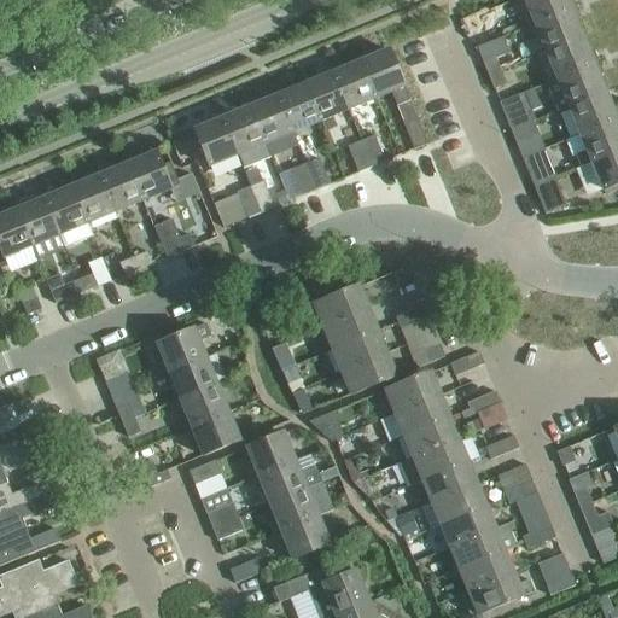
[(525,0),(535,24),(577,7),(573,0),(525,0)]
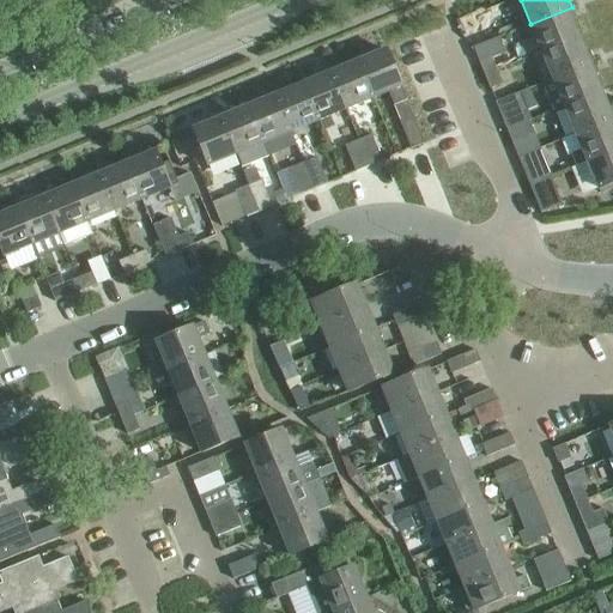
[(529,58),(578,37),(571,20),(577,18),(572,7),(530,24),(542,52),(529,56),(529,58)]
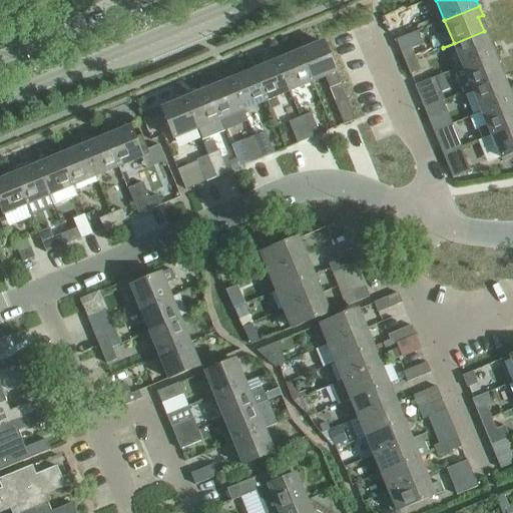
[(387,16),(392,28),(402,24),(397,12),(387,16)]
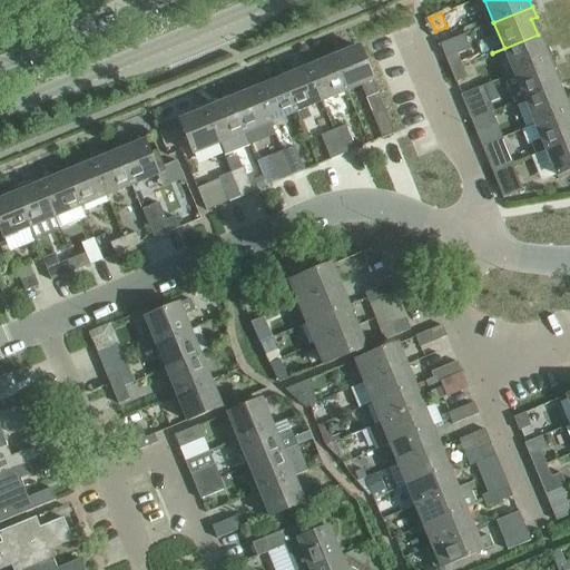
[(516,75),(553,59),(549,48),(543,50),(538,35),(492,53),(502,78),(514,74),(516,75)]
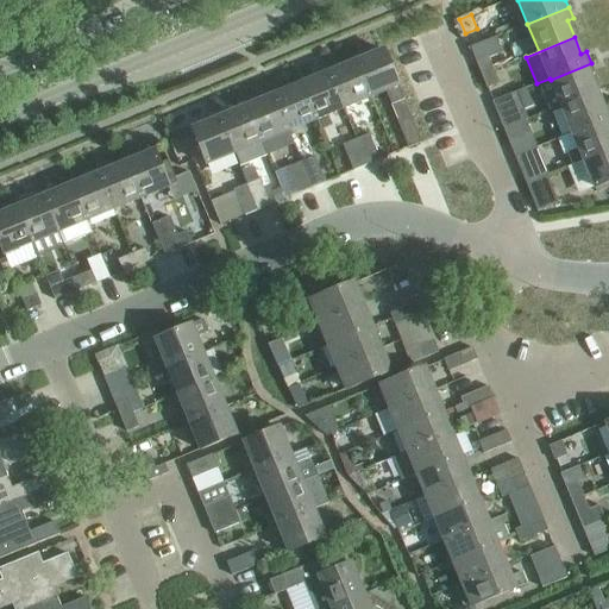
[(371,96),(397,86),(399,86),(384,50),(368,57),(365,51),(355,56),(371,96)]
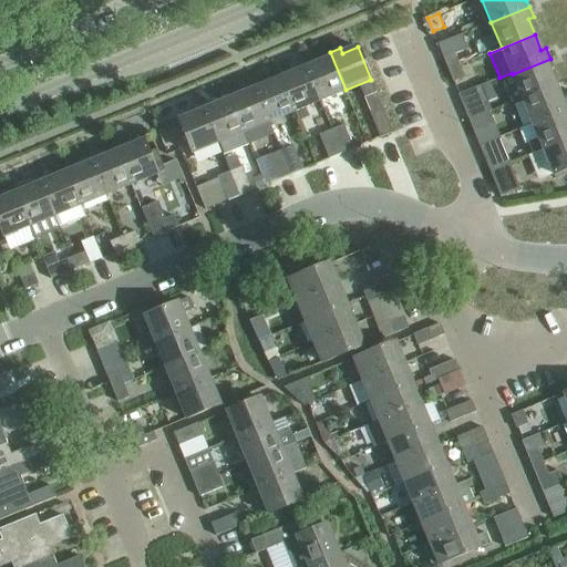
[(320,101),(346,90),(330,52),(329,52),(331,58),(316,63),(315,59),(305,62),(320,101)]
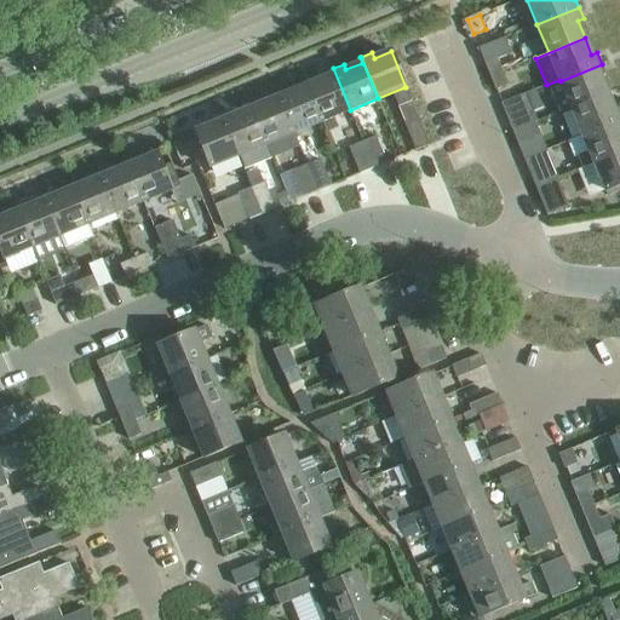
[(491,76),(503,72),(497,57),(484,62),(491,76)]
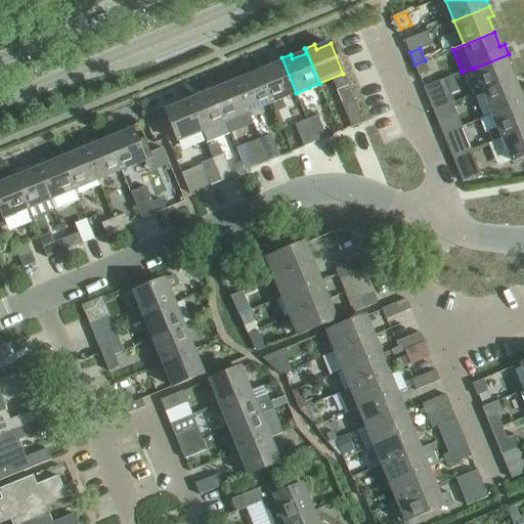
[(483,92),(514,80),(508,64),(512,62),(509,54),(474,69),(479,81),(469,85),(473,95),(483,91),(483,92)]
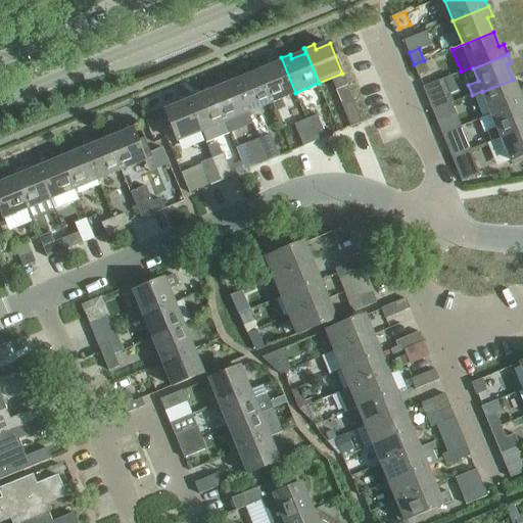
[(282,98),(295,93),(281,57),(271,61),(273,66),(259,72),(272,102),(275,111),(285,107),(282,98)]
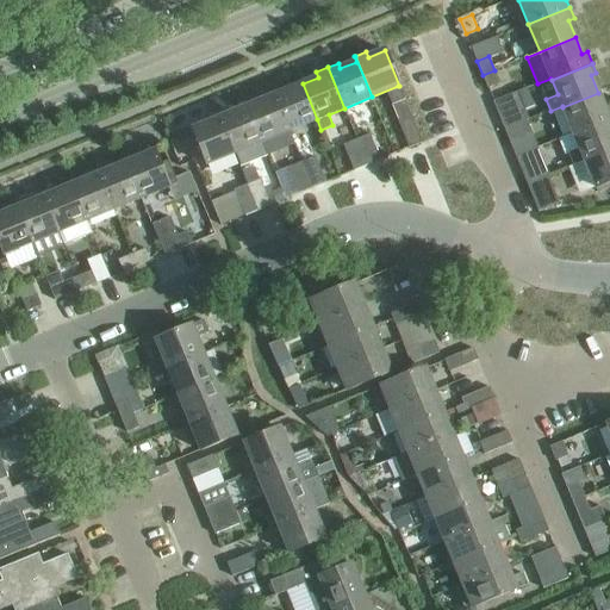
[(483,75),(489,88),(500,83),(495,70),(483,75)]
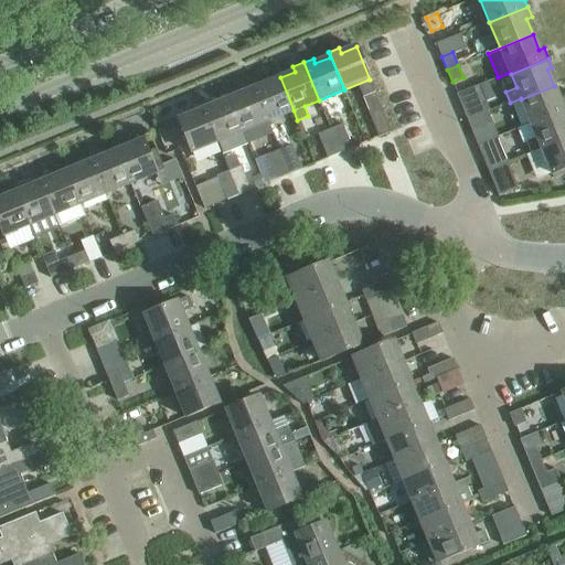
[(268,121),(294,110),(280,77),(265,84),(263,78),(253,83),(268,121)]
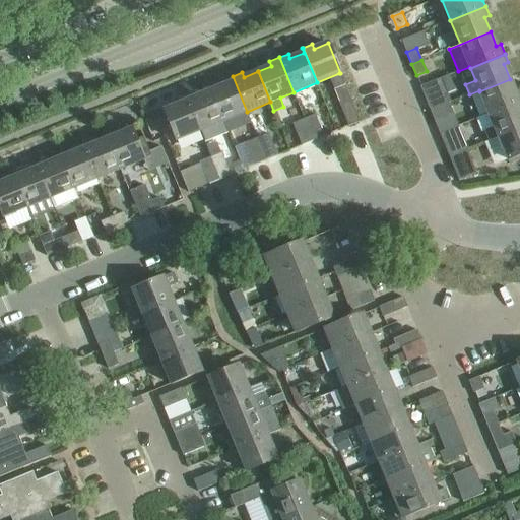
[(223,121),(247,112),(233,76),(222,80),(224,85),(210,90),(223,121)]
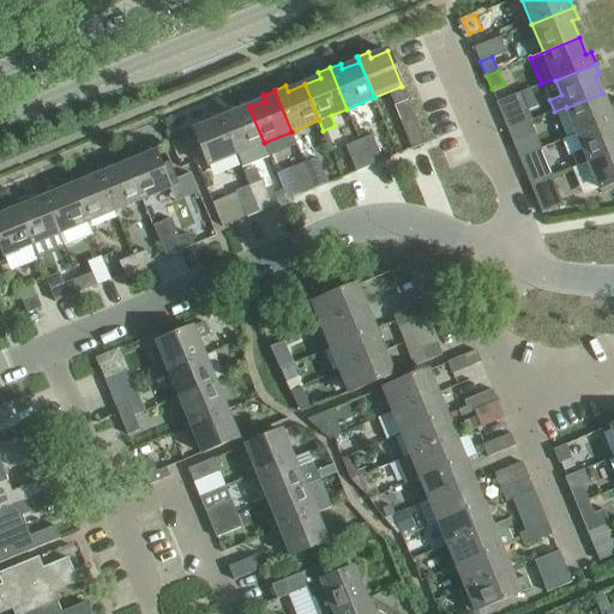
[(509,132),(530,122),(530,121),(533,121),(521,92),(497,102),(509,132)]
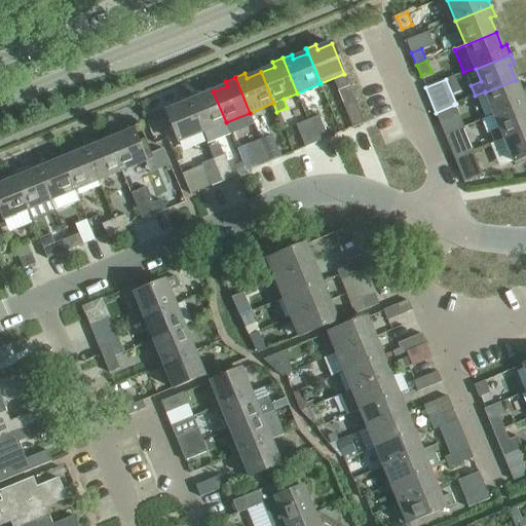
[(494,115),(525,102),(525,91),(525,90),(521,92),(516,80),(485,92),(494,115)]
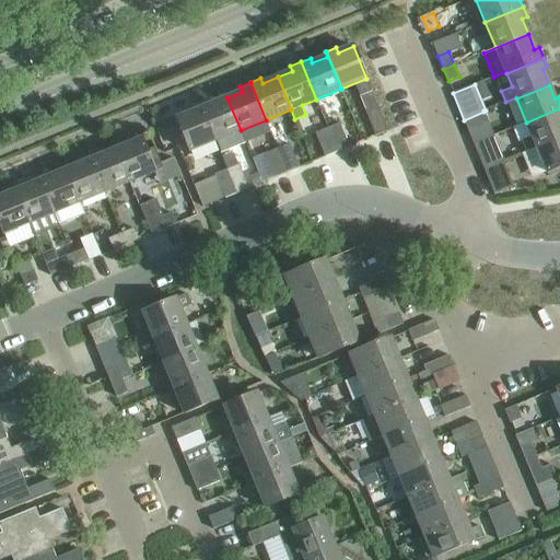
[(240,130),(241,130),(226,97),(212,104),(210,98),(200,103),(216,141),(220,152),(245,142),(240,130)]
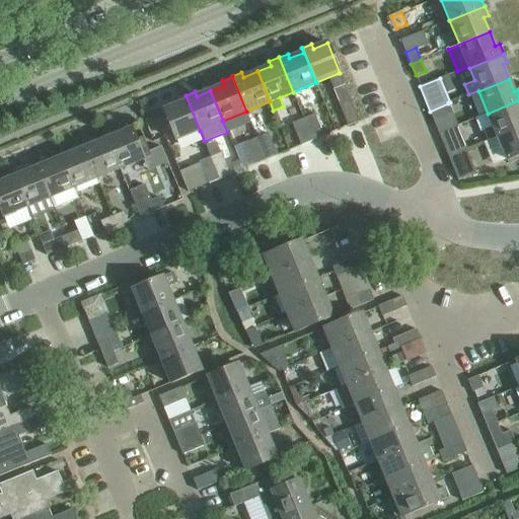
[(175,140),(200,131),(186,95),(176,99),(177,104),(163,110),(175,140)]
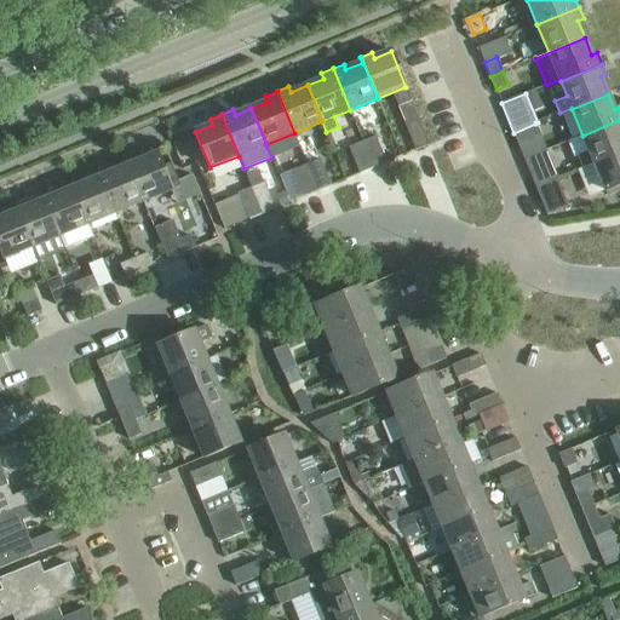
[(415,150),(429,145),(419,119),(406,125),(415,150)]
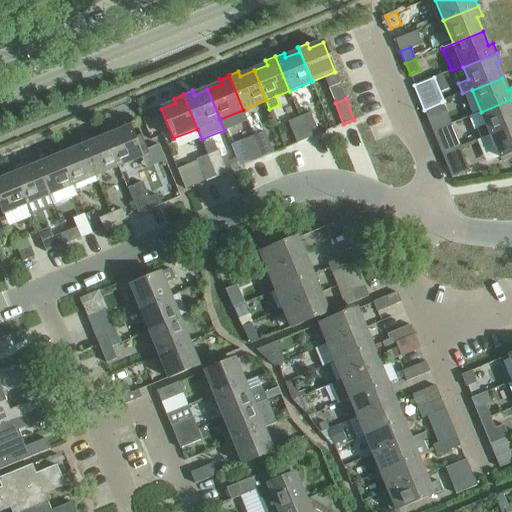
[(511,126),(511,99),(481,112),(486,125),(477,129),(481,139),(491,135),(491,136),(511,126)]
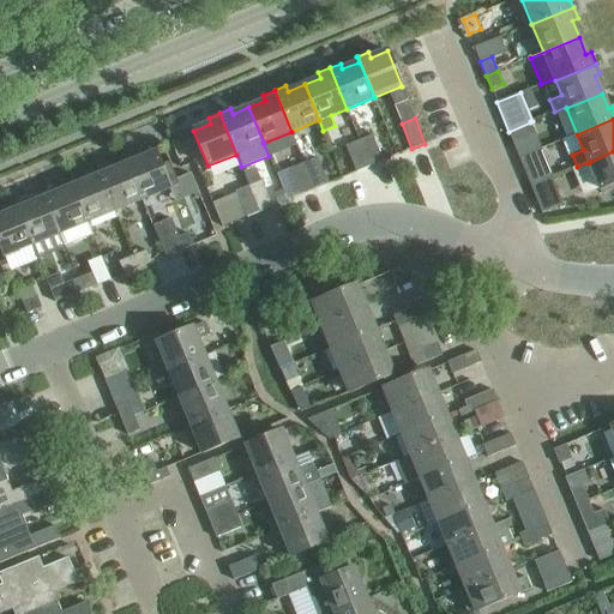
[(513,144),(536,136),(530,122),(509,132),(513,144)]
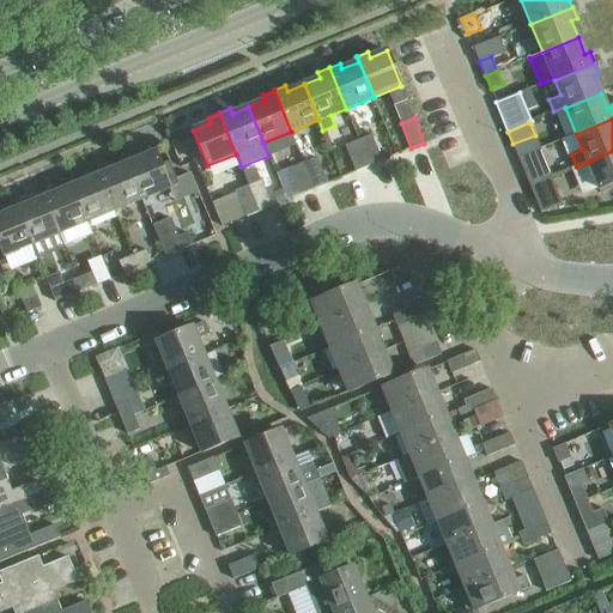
[(369,167),(382,161),(371,135),(358,140),(369,167)]
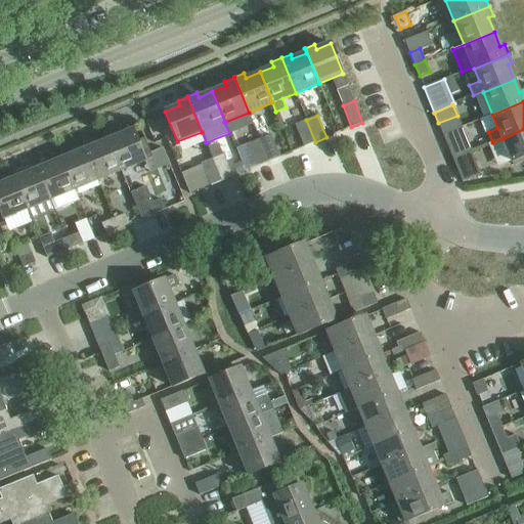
[(304,146),(315,142),(306,120),(295,125),(304,146)]
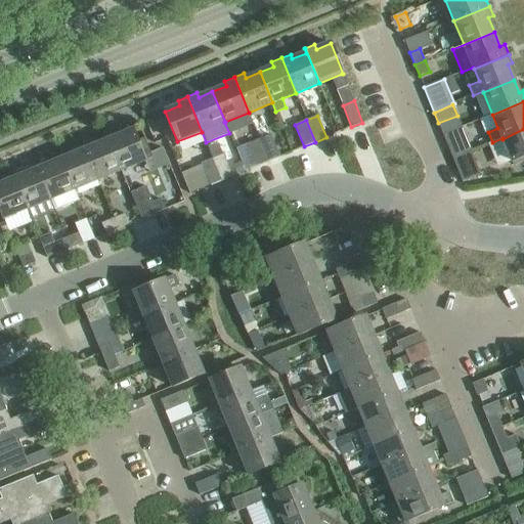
[(123,134),(110,139),(122,170),(153,158),(144,138),(137,141),(131,125),(121,129),(123,134)]
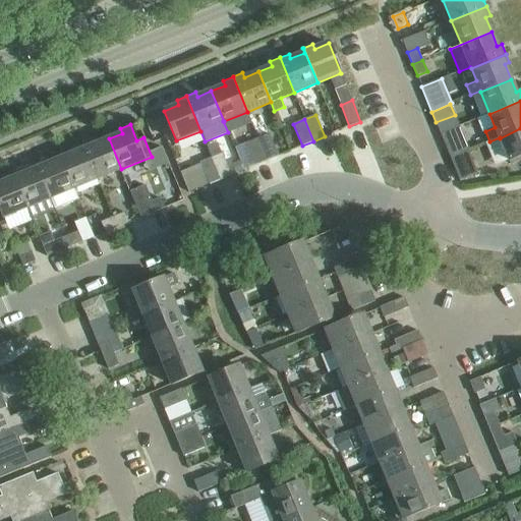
[(509,161),(520,156),(520,128),(500,138),(509,161)]
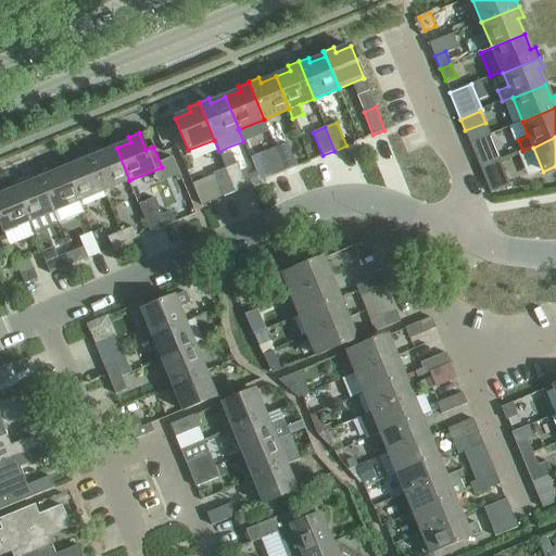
[(285,172),(297,166),(287,143),(276,148),(285,172)]
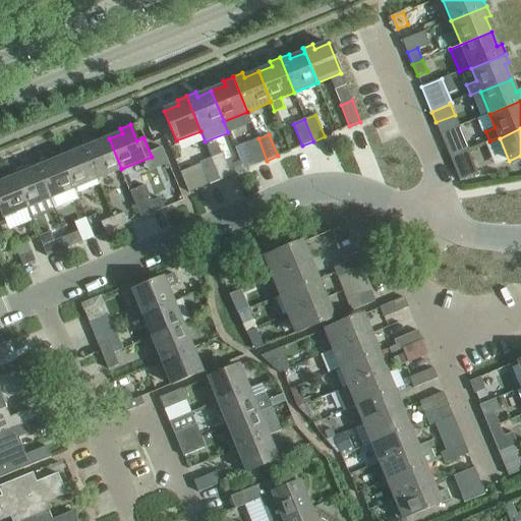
[(98,179),(121,169),(109,138),(95,145),(93,139),(83,143),(98,179)]
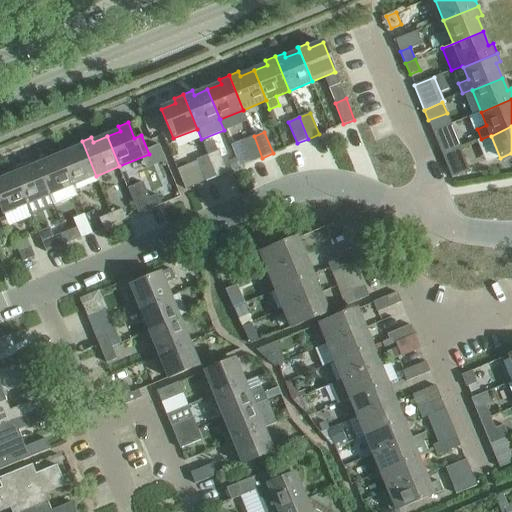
[(251,162),(262,158),(254,136),(242,141),(251,162)]
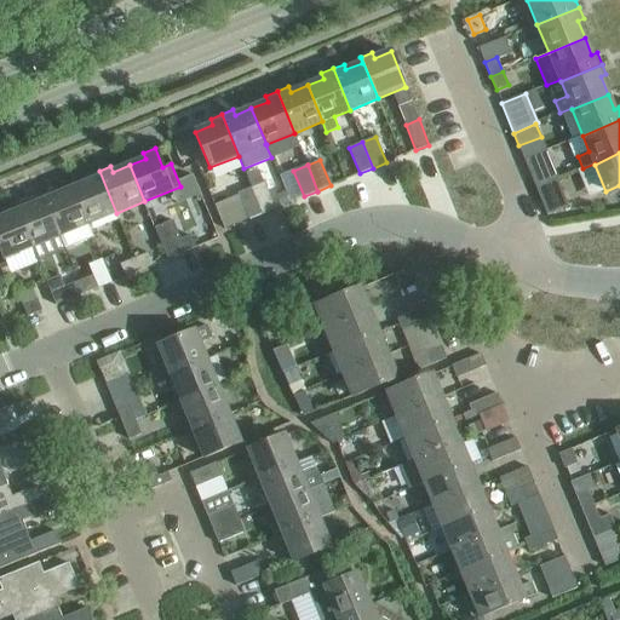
[(537,188),(557,179),(551,165),(530,173),(537,188)]
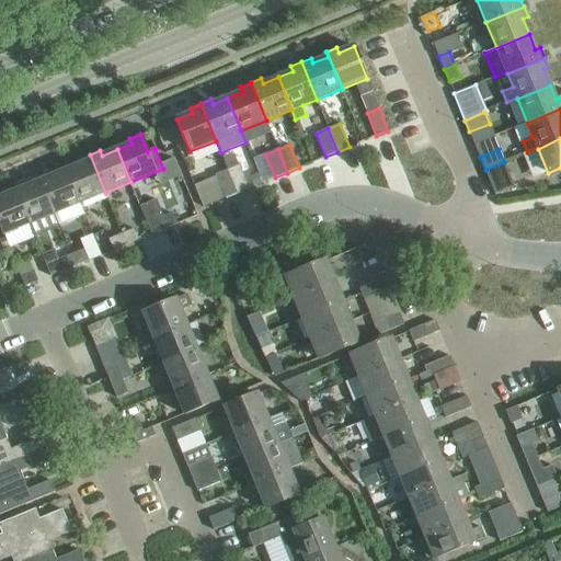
[(80,203),(105,193),(90,155),(79,159),(81,164),(67,170),(80,203)]
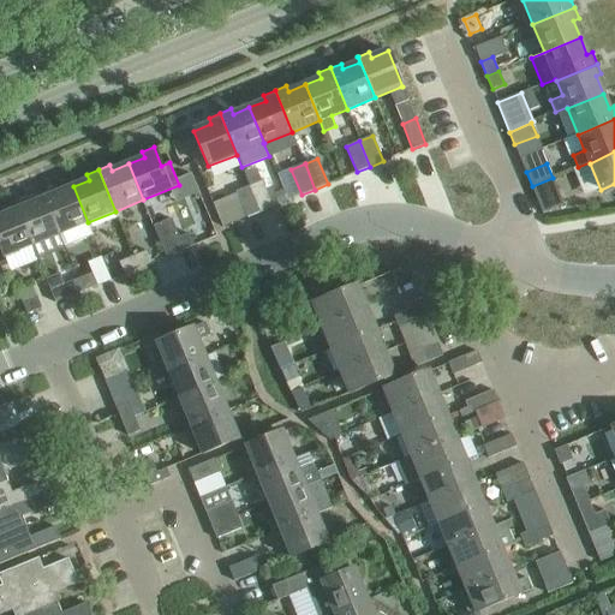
[(537,199),(549,195),(559,191),(553,178),(532,186),(537,199)]
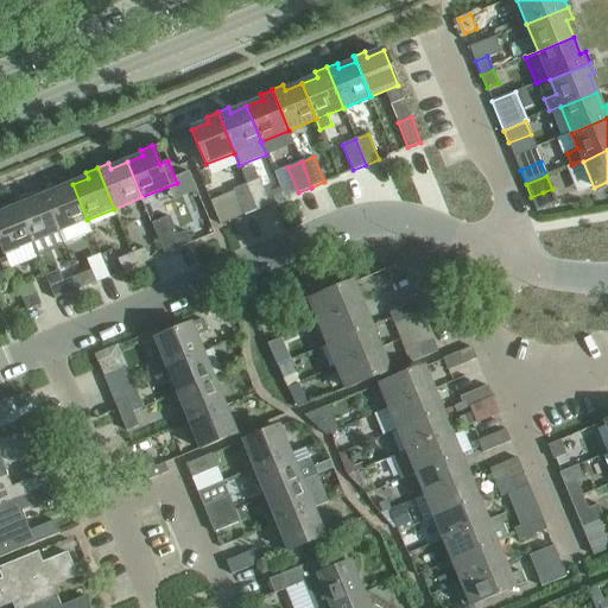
[(258,209),(270,204),(259,178),(247,184),(258,209)]
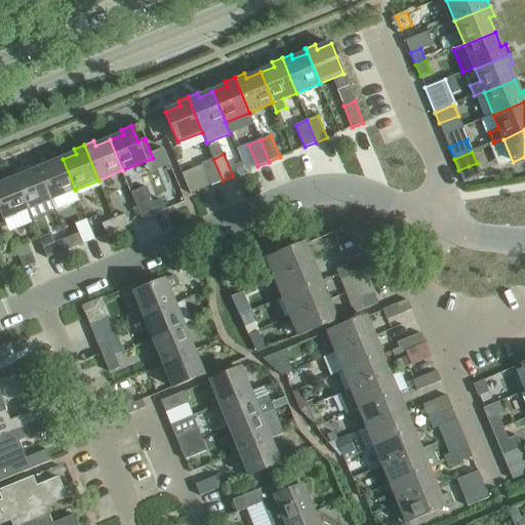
[(51,199),(75,190),(63,159),(48,165),(46,160),(37,164),(51,199)]
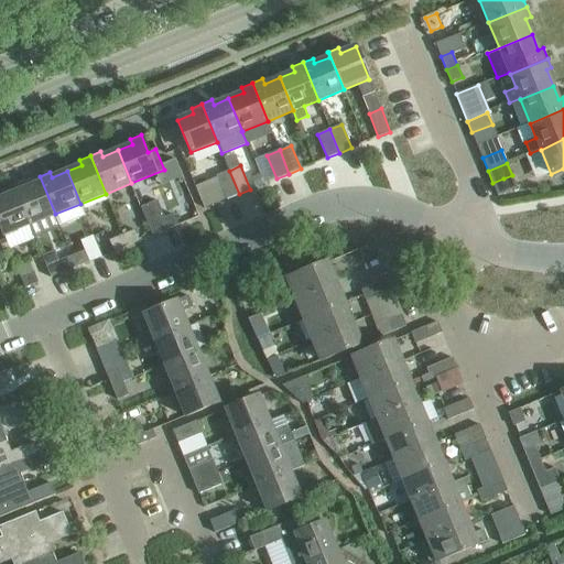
[(226,199),(239,194),(229,171),(216,175),(226,199)]
